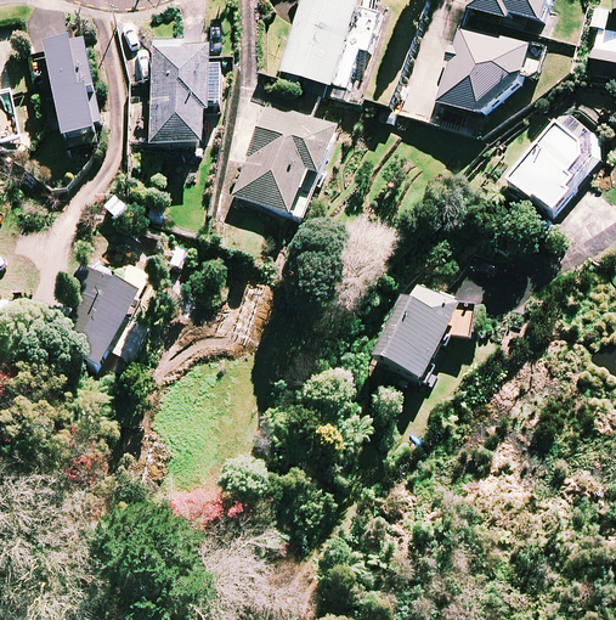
[(300,0),(281,68),(345,88),(354,60),(363,63),(372,35),(378,16),(356,10),(360,0),(300,0)]
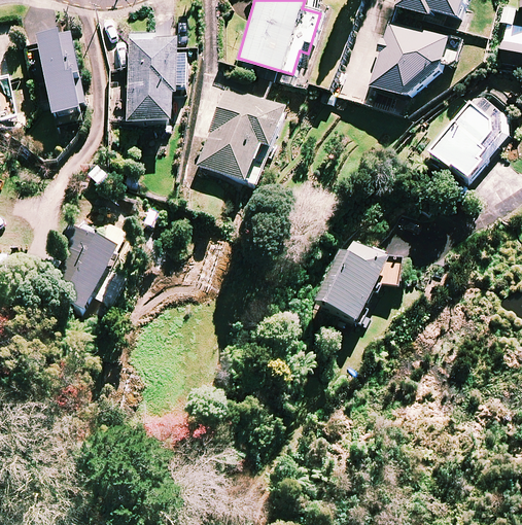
[(398,0),(397,5),(464,20),(468,0),(398,0)]
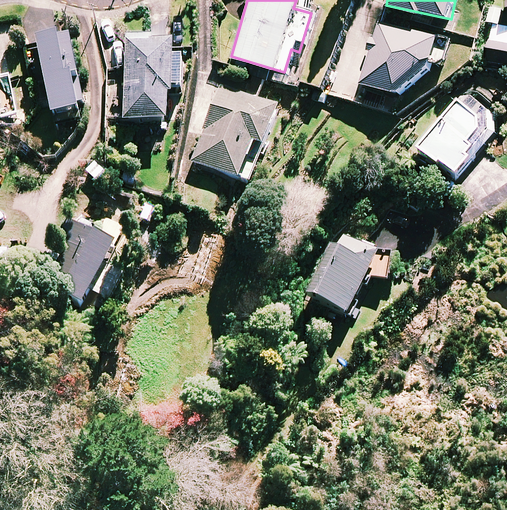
[(439,34),(374,19),(359,84),(398,93),(431,66),(439,34)]
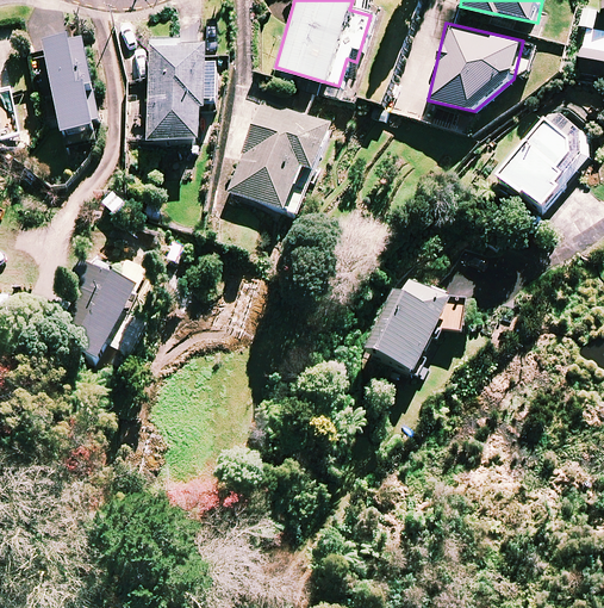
[(603,30),(583,28),(578,56),(603,60),(603,30)]
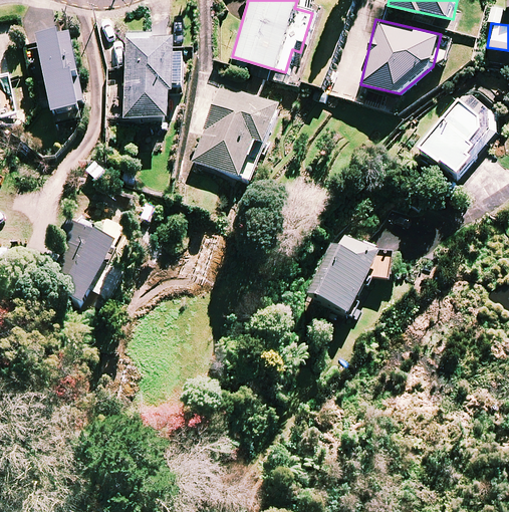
[(77,77),(69,36),(22,45),(30,83),(44,80),(51,116),(78,111),(71,78),(77,77)]
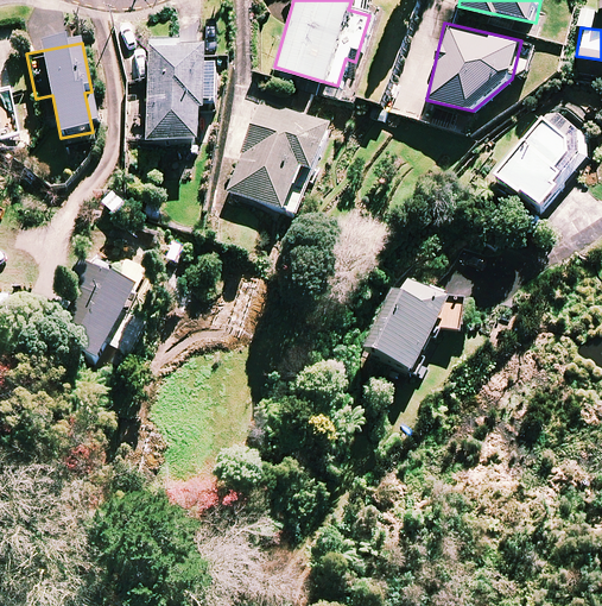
[(147,50),(144,141),(156,143),(154,171),(171,172),(172,143),(197,144),(198,103),(211,105),(214,74),(202,74),(203,52),(147,50)]
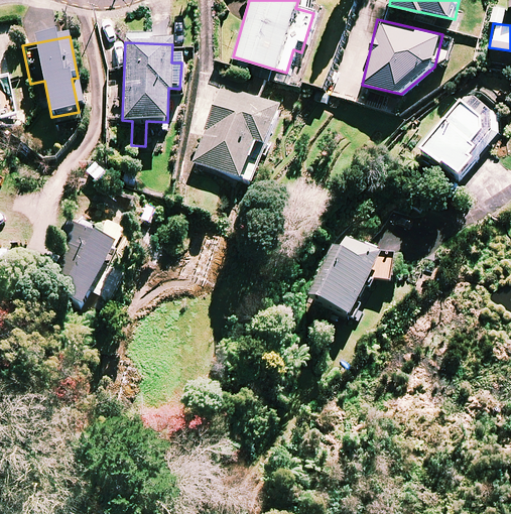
[(0,118),(17,115),(15,107),(28,105),(24,82),(11,84),(10,77),(0,78),(0,118)]
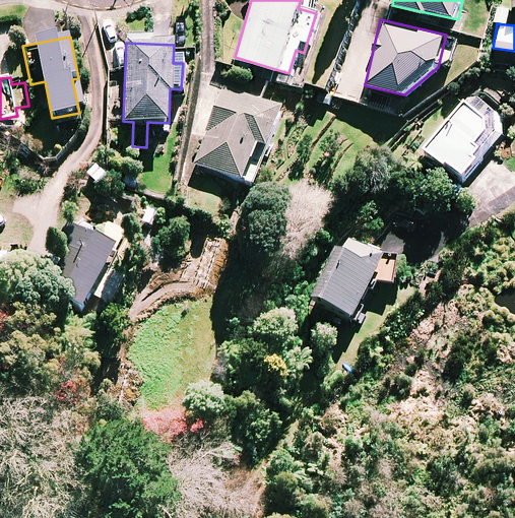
[(279,109),(219,87),(191,164),(252,186),(279,109)]
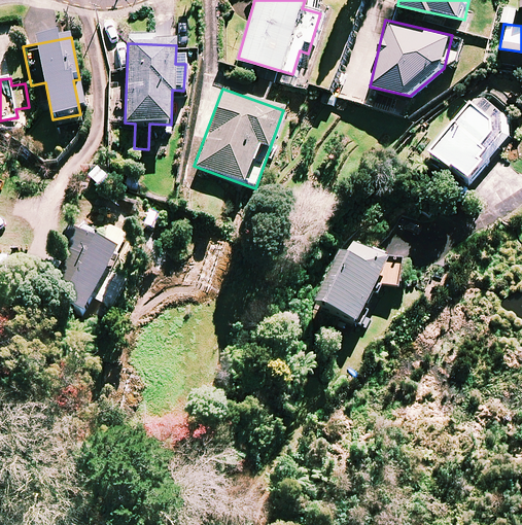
[(498,129),(470,104),(426,153),(446,171),(449,167),(464,181),(505,134),(498,129)]
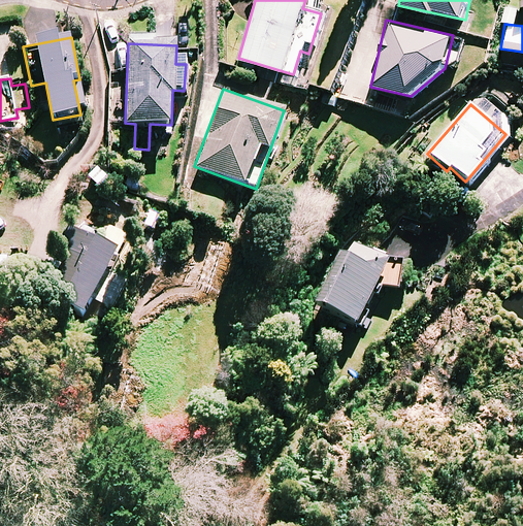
[(107,175),(96,164),(83,177),(95,189),(107,175)]
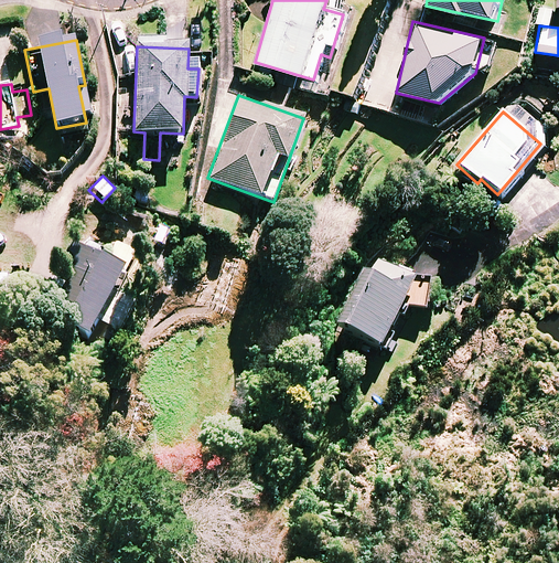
[(334,324),(380,347),(401,306),(427,308),(429,280),(412,278),(368,256),(334,324)]
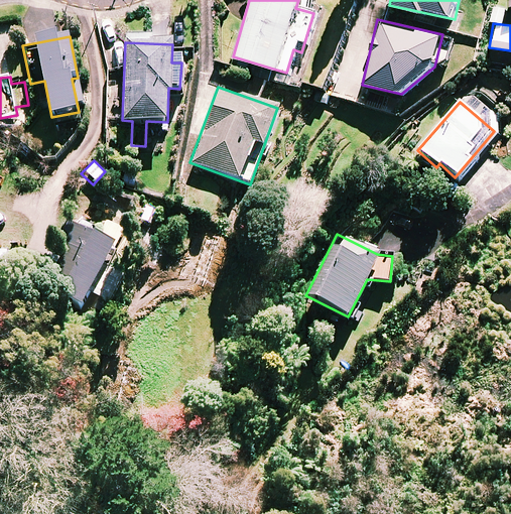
[(62,297),(82,308),(89,295),(109,307),(124,279),(104,268),(116,246),(97,236),(62,297)]
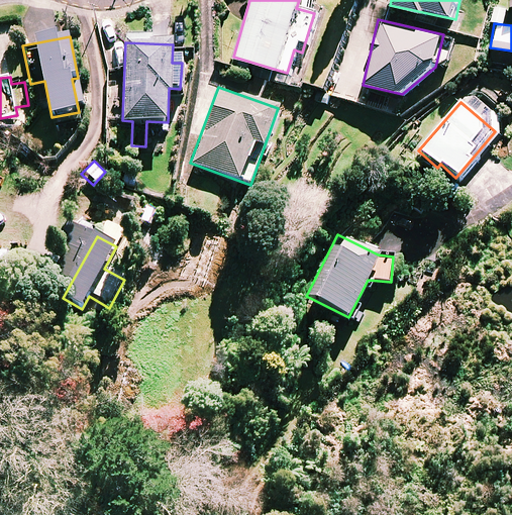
[(15,253),(0,252),(0,275),(14,276),(15,253)]
